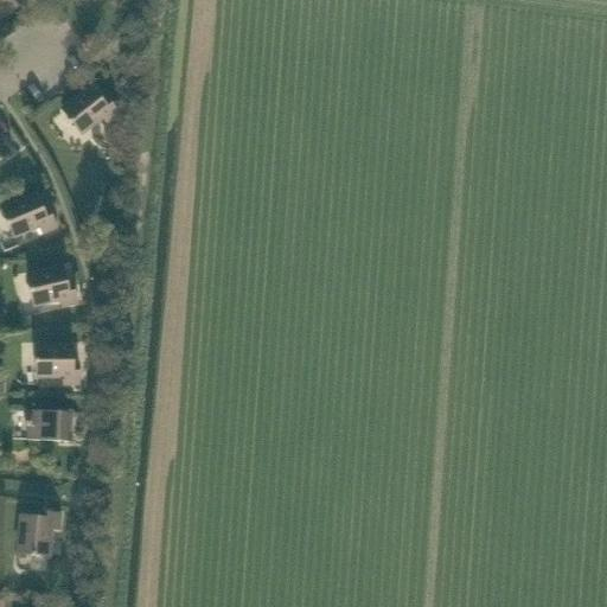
[(0,0),(0,10),(0,11),(5,17),(18,7),(12,0),(0,0)]
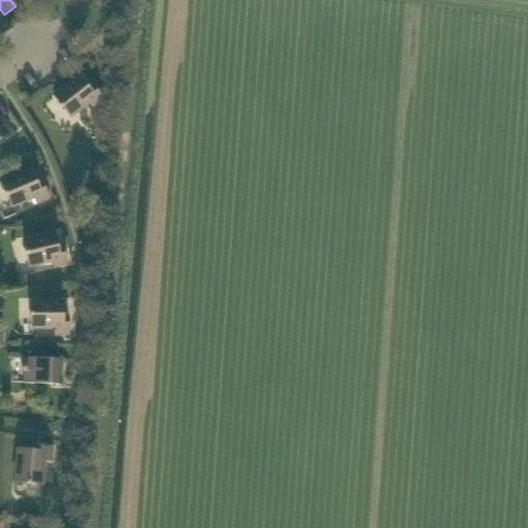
[(92,94),(88,88),(78,76),(54,96),(59,102),(58,103),(61,108),(62,107),(70,117),(89,103),(93,108),(104,100),(97,91),(92,94)]
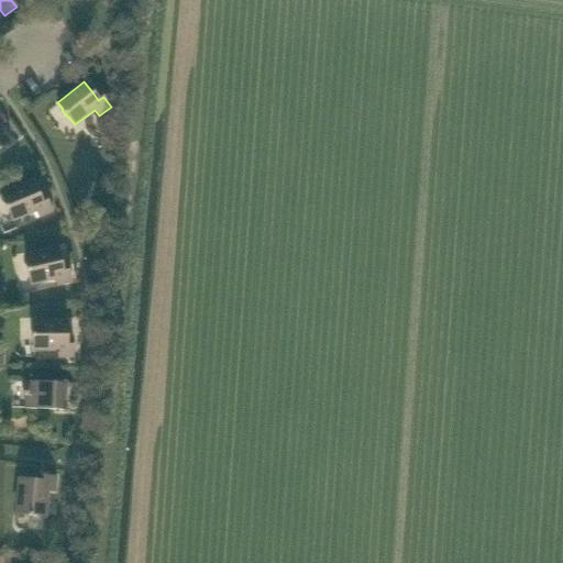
[(0,148),(10,142),(0,127),(0,148)]
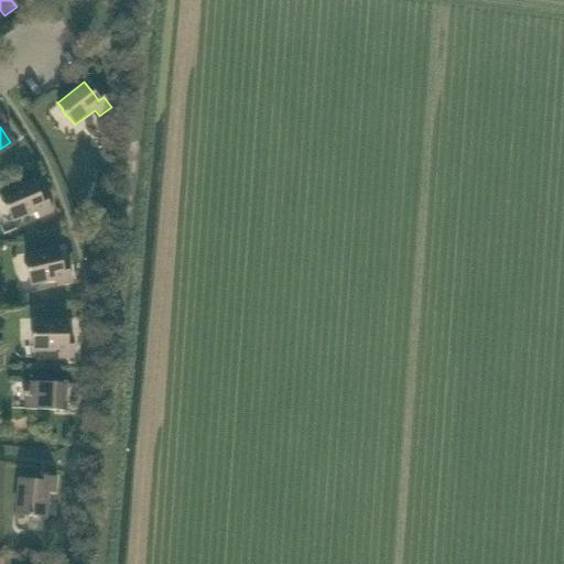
[(42,203),(39,195),(33,181),(1,194),(6,203),(3,203),(7,209),(8,209),(12,220),(36,212),(39,218),(52,213),(47,201),(42,203)]
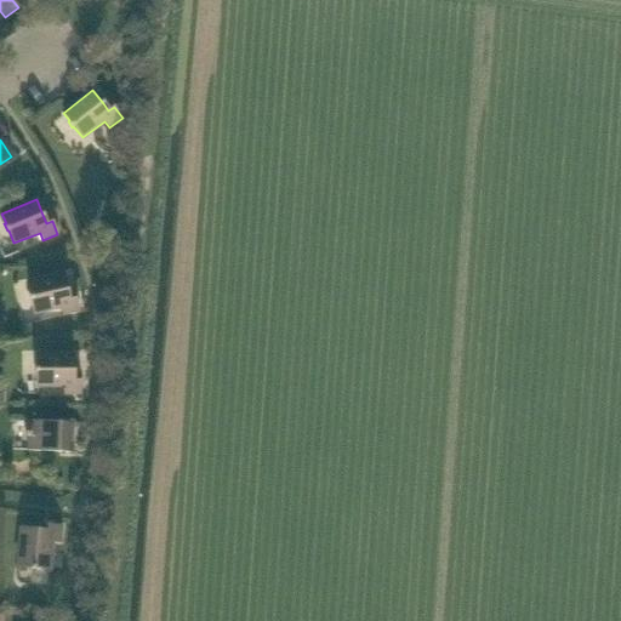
[(69,300),(68,291),(64,274),(28,281),(29,291),(28,292),(29,300),(30,298),(34,313),(61,307),(63,315),(79,312),(75,298),(69,300)]
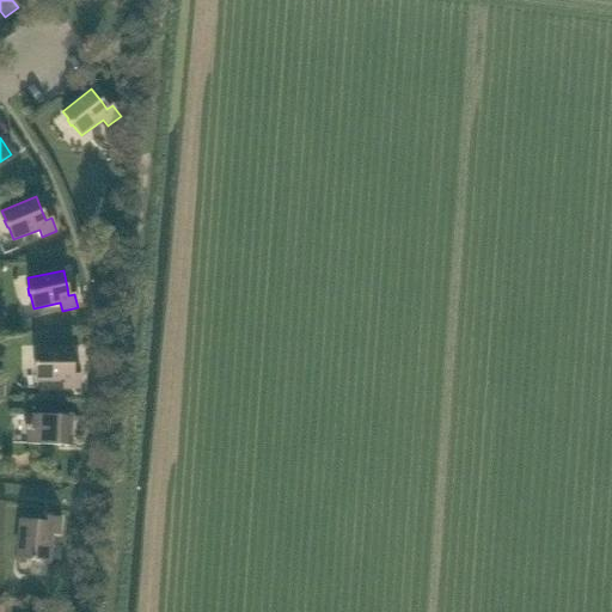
[(73,375),(73,366),(73,349),(36,349),(36,359),(35,360),(35,367),(36,367),(36,380),(63,380),(63,389),(79,389),(79,375),(73,375)]
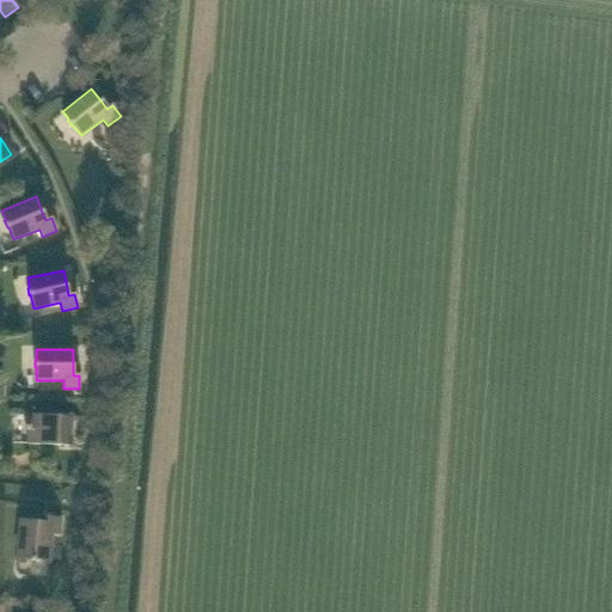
[(71,446),(73,415),(60,414),(60,416),(28,415),(28,427),(26,427),(25,430),(28,430),(26,445),(71,446)]
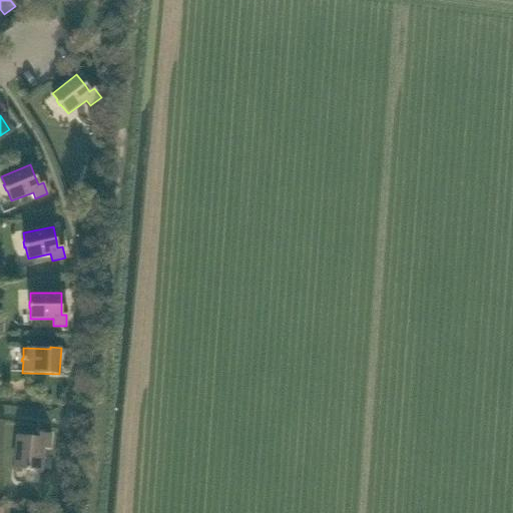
[(49,448),(50,434),(39,434),(38,439),(18,437),(14,468),(23,469),(22,470),(28,470),(29,469),(40,470),(42,447),(49,448)]
